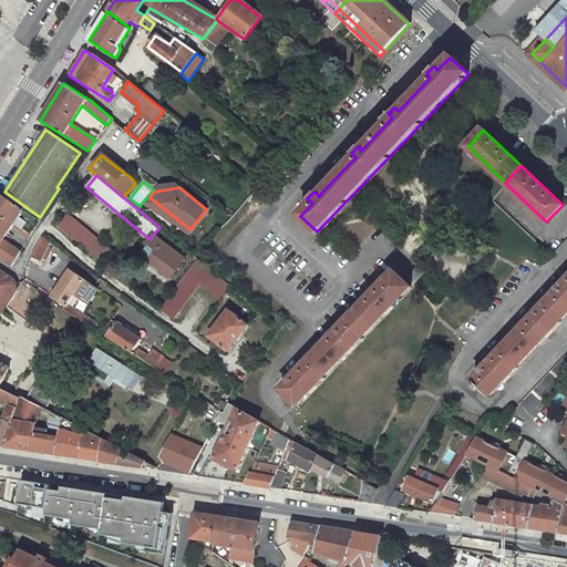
[(39,222),(0,193),(0,258),(13,268),(21,254),(3,241),(14,225),(23,230),(20,234),(29,239),(39,222)]
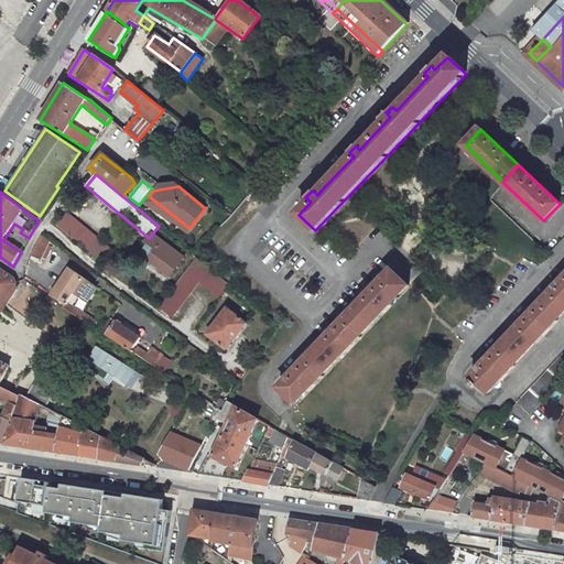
[(68,216),(60,228),(107,267),(117,255),(68,216)]
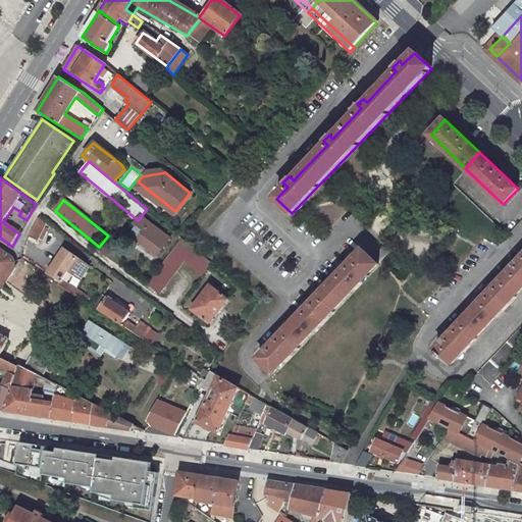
[(169,238),(141,216),(138,220),(135,223),(145,230),(137,240),(156,254),(169,238)]
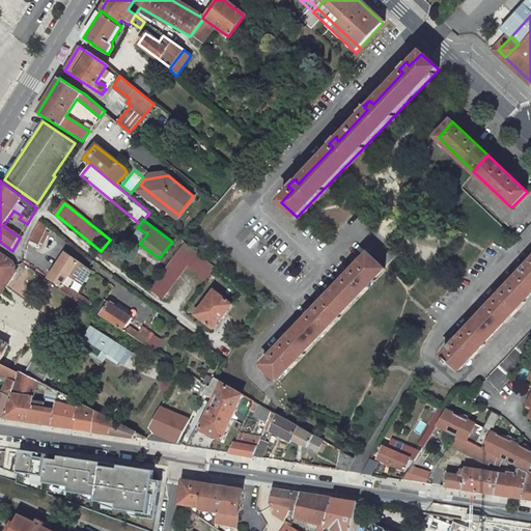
[(46,227),(38,222),(29,239),(37,245),(46,227)]
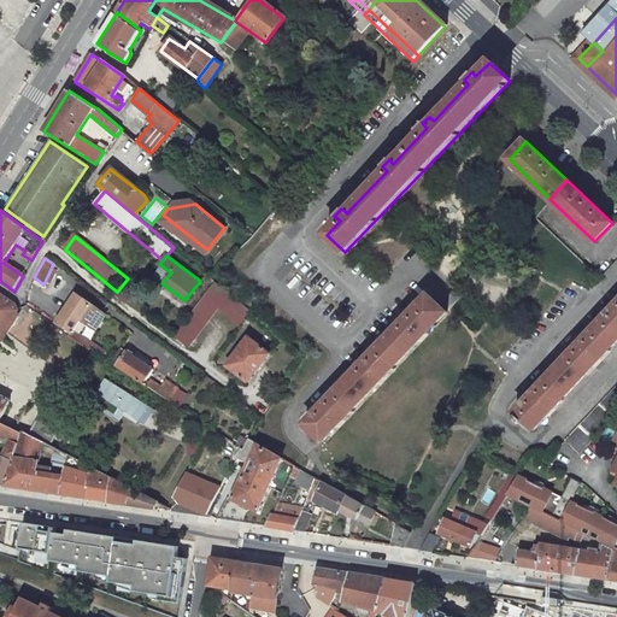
[(175,334),(189,346),(218,307),(240,325),(251,311),(216,282),(175,334)]
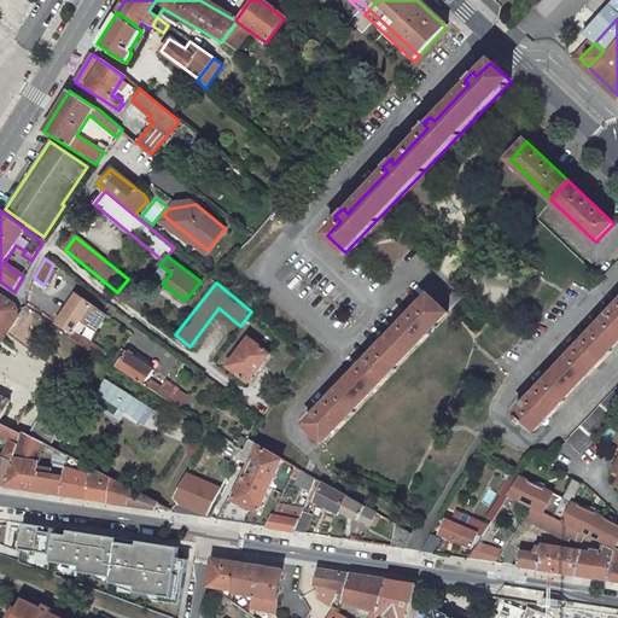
[(0,296),(0,337),(18,312),(15,305),(0,296)]
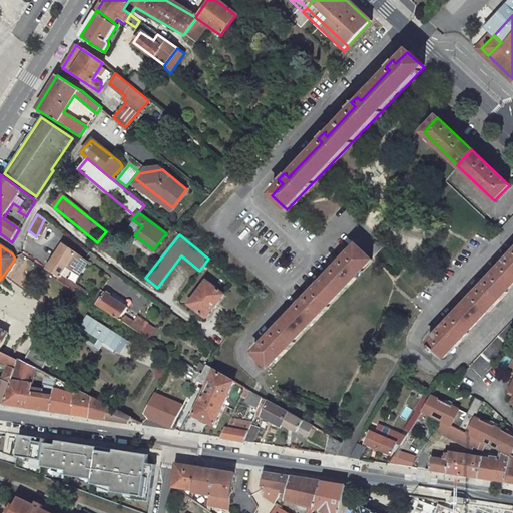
[(82,260),(61,245),(46,270),(58,277),(56,280),(74,292),(78,287),(60,275),(67,267),(78,275),(87,263),(82,260)]
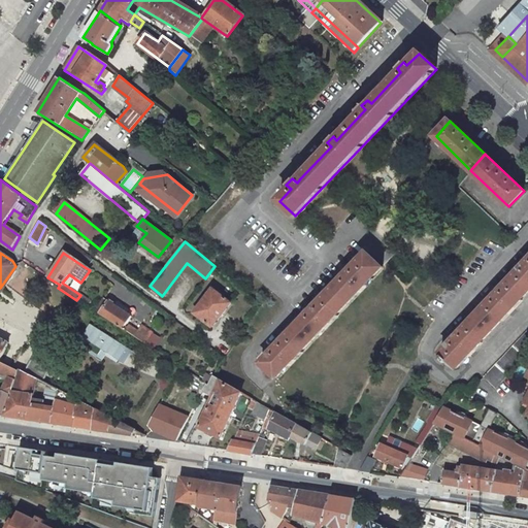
[(382,268),(366,254),(262,364),(276,377),(382,268)]
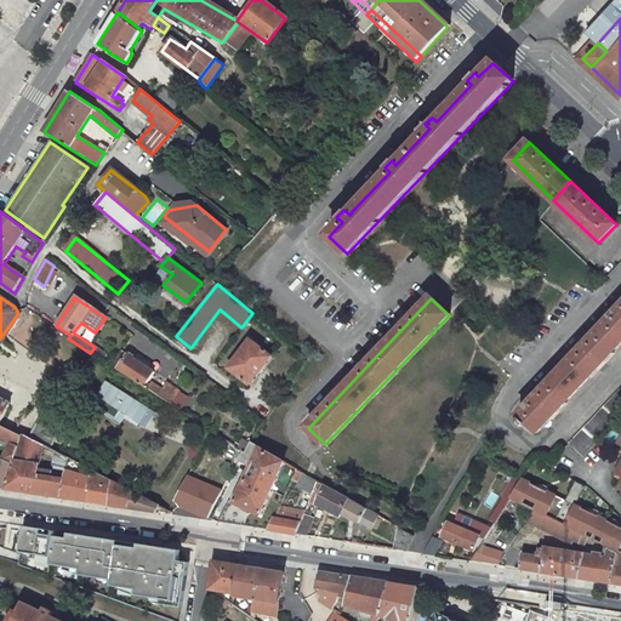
[(47,305),(43,311),(56,320),(61,313),(47,305)]
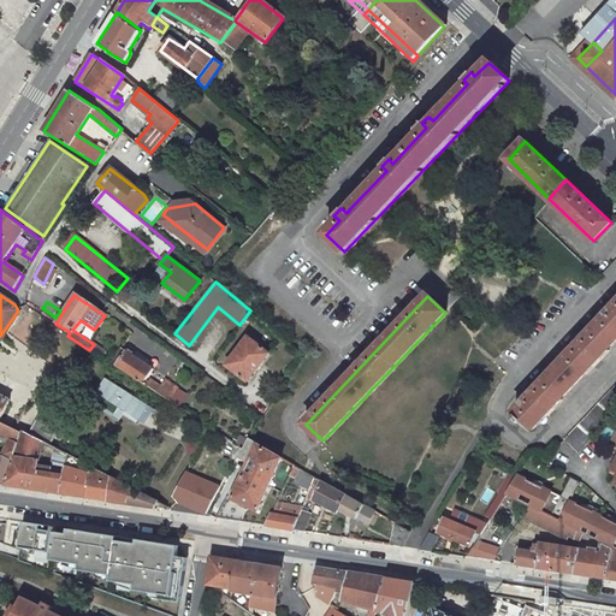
[(615,338),(615,304),(515,412),(517,413),(514,416),(522,424),(526,421),(533,427),(615,338)]
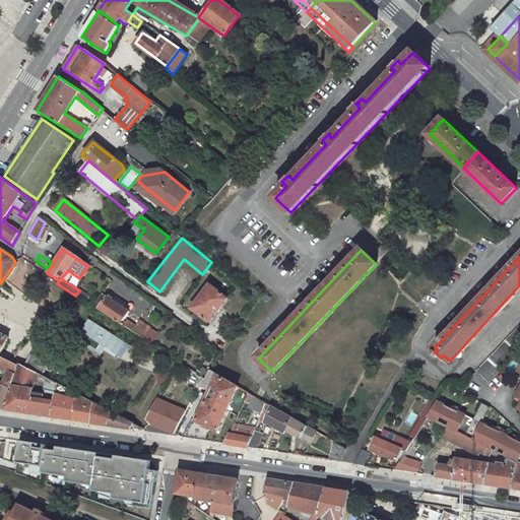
[(228,299),(209,285),(192,308),(210,322),(228,299)]
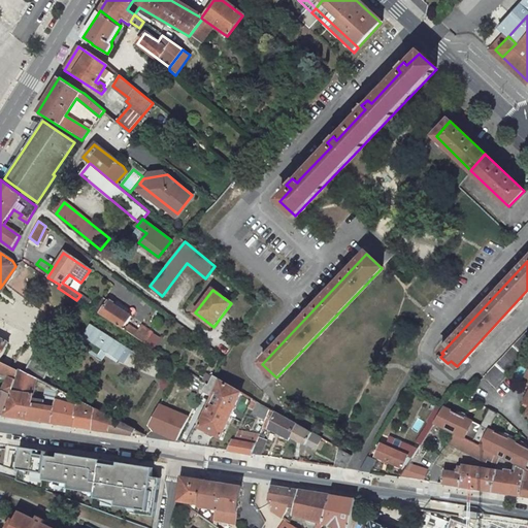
[(103,298),(95,310),(134,336),(137,332),(128,326),(127,328),(124,326),(131,317),(127,314),(129,311),(114,302),(113,304),(103,298)]
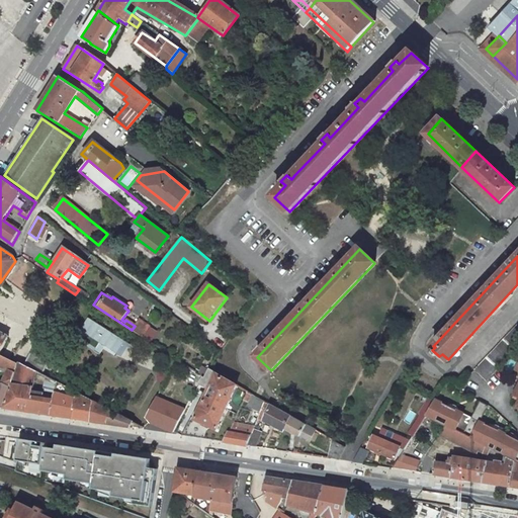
[(0,352),(9,335),(22,342),(28,331),(0,316),(0,352)]
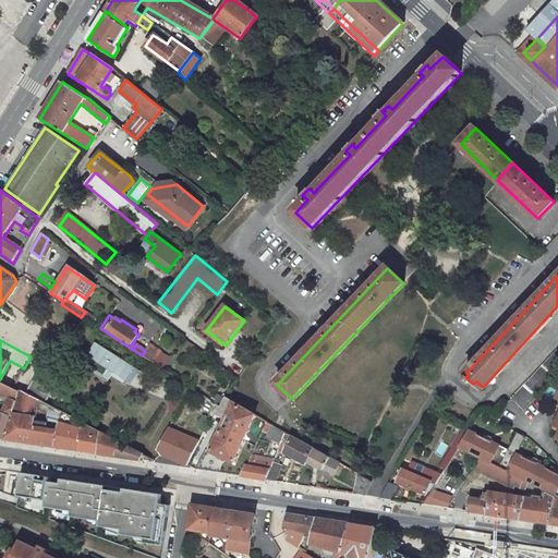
[(97,340),(86,356),(131,387),(142,372),(97,340)]
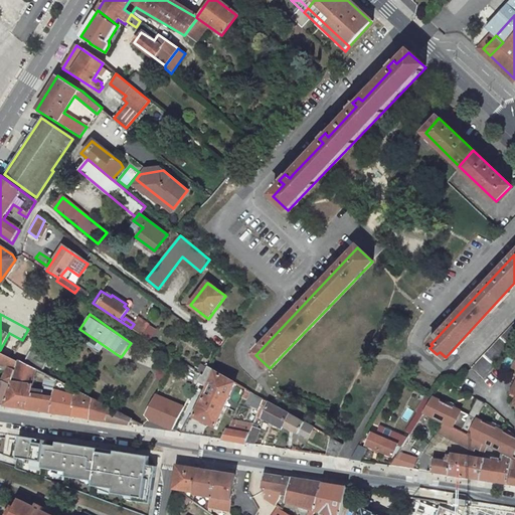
[(514,321),(474,365),(485,375),(514,343),(514,321)]
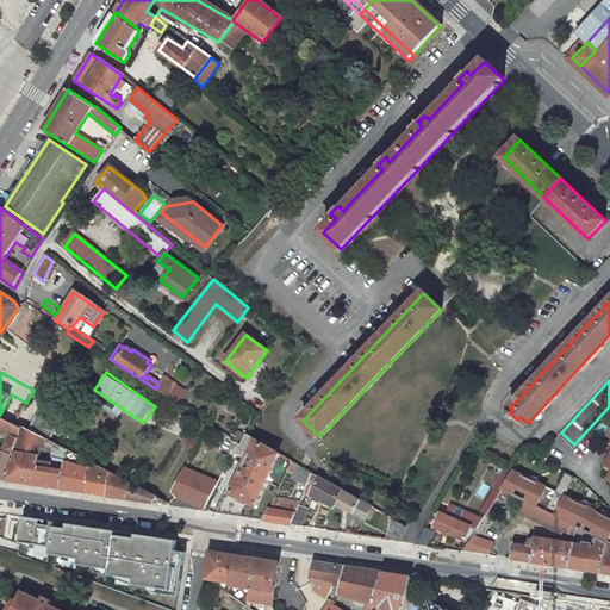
[(37,419),(27,415),(20,429),(22,429),(30,434),(37,419)]
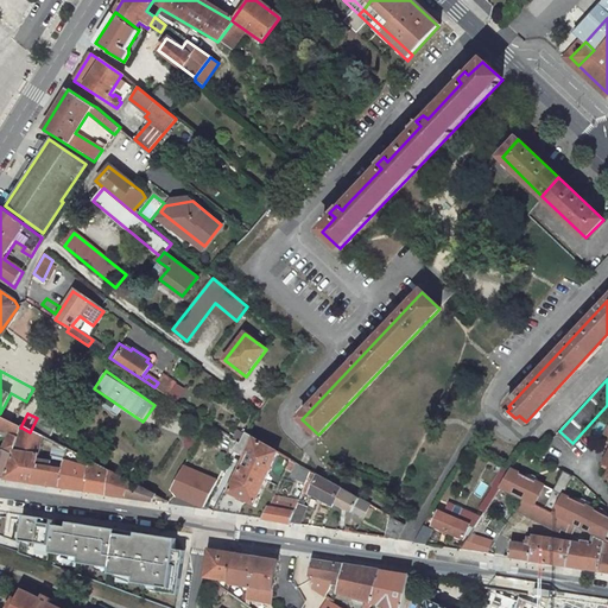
[(20,430),(0,419),(0,432),(8,438),(1,453),(13,455),(14,453),(20,430)]
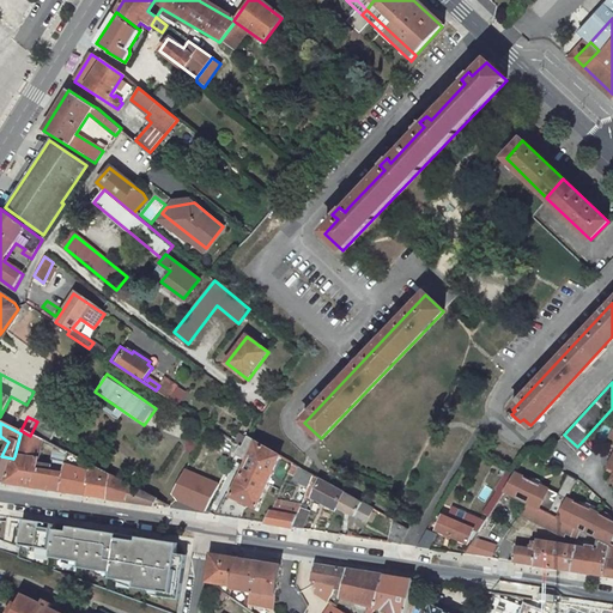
[(20,434),(14,456),(38,459),(44,443),(30,436),(22,431),(20,434)]
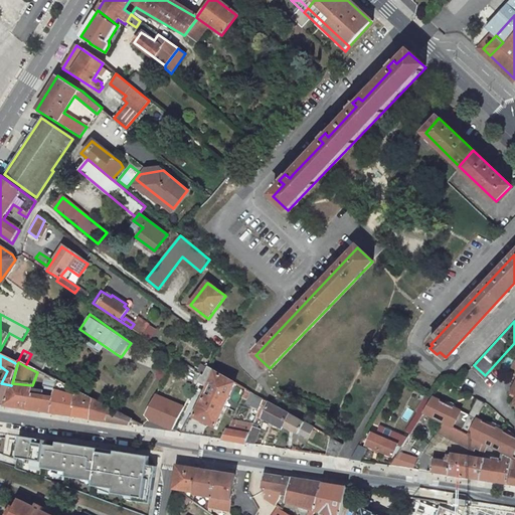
[(208,367),(200,381),(208,385),(194,416),(215,427),(234,383),(214,371),(215,370),(208,367)]
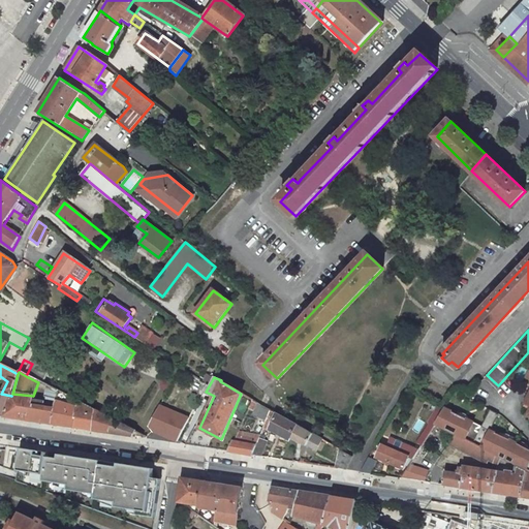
[(48,386),(44,403),(56,405),(56,402),(58,392),(48,386)]
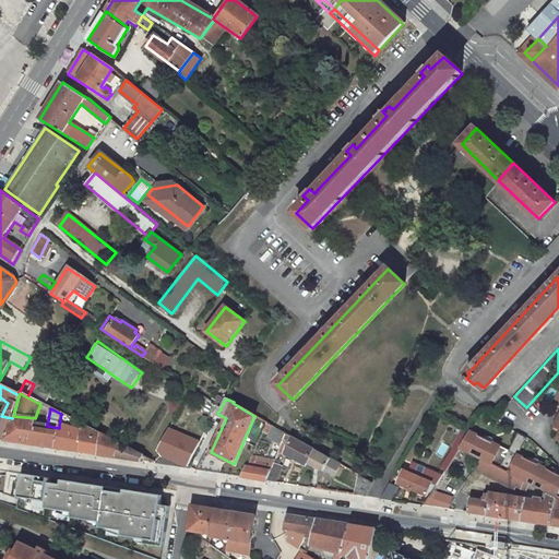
[(1,416),(0,415),(0,440),(4,441),(12,418),(1,416)]
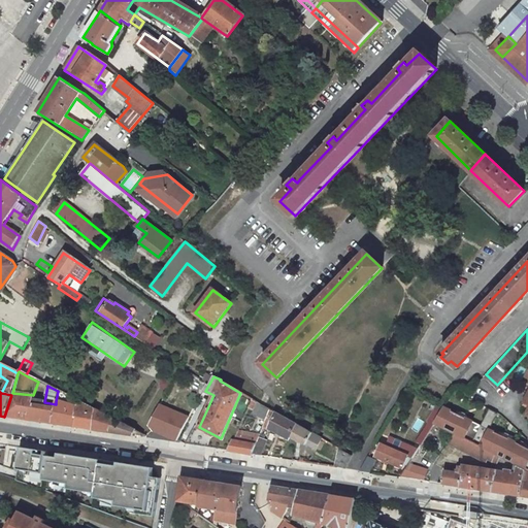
[(33,395),(12,393),(11,395),(4,417),(52,424),(56,404),(44,402),(43,407),(32,405),(33,395)]
